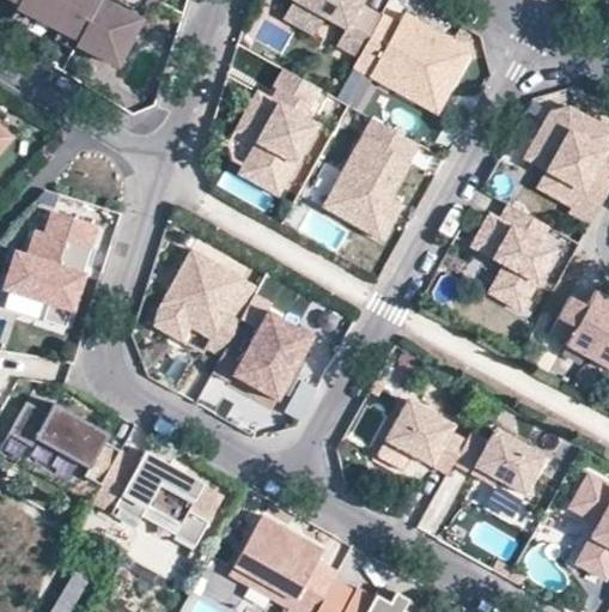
[(146,0),(8,0),(16,2),(13,7),(46,24),(75,40),(73,44),(115,65),(146,0)]
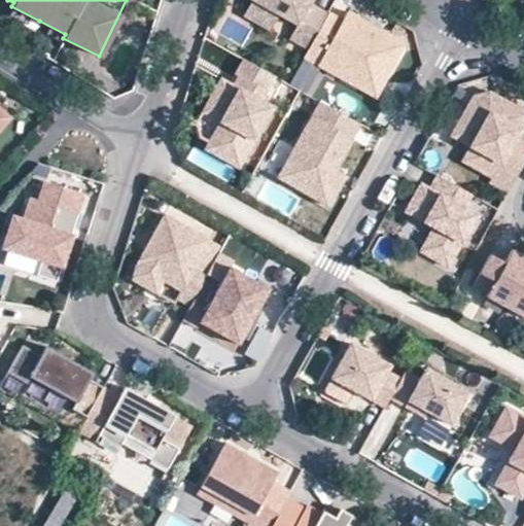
[(251,0),(244,13),(272,29),(279,15),(251,0)]
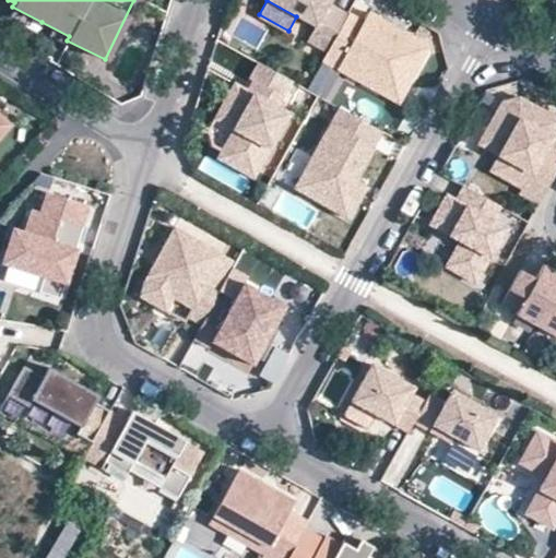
[(267,0),(296,16),(315,27),(307,42),(328,52),(349,14),(330,3),(331,0),(267,0)]
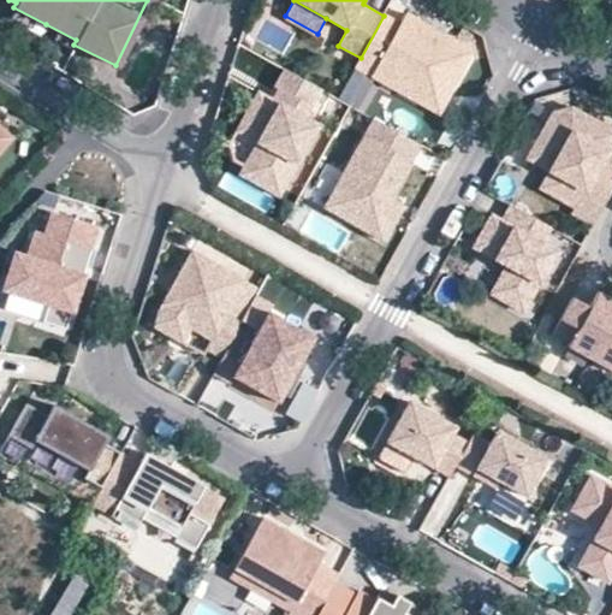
[(354,70),(399,95),(411,75),(450,95),(468,63),(463,47),(405,15),(399,24),(384,16),(361,58),(354,70)]
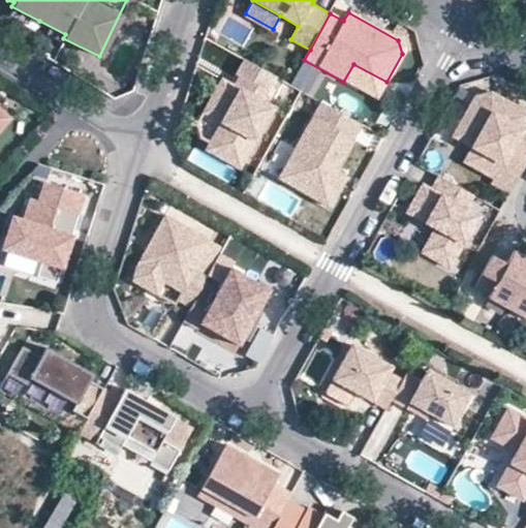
[(261,101),(276,78),(244,60),(236,75),(245,81),(249,83),(246,88),(240,89),(221,79),(206,106),(224,116),(220,123),(228,128),(218,149),(243,162),(273,109),(261,101)]
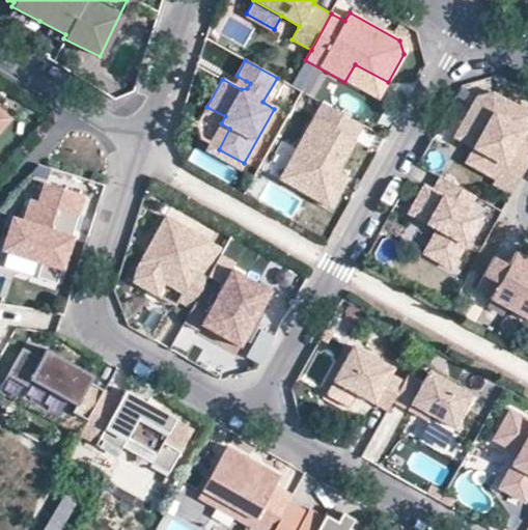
[(300,63),(293,88),(310,94),(318,70),(300,63)]
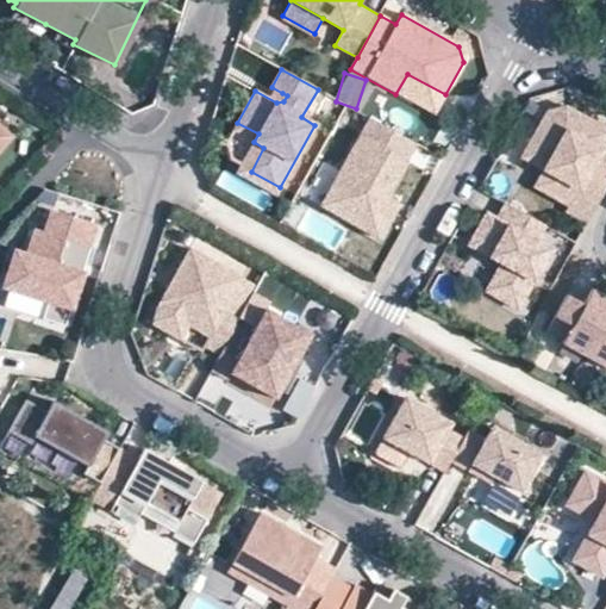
[(395,94),(433,116),(445,94),(407,74),(395,94)]
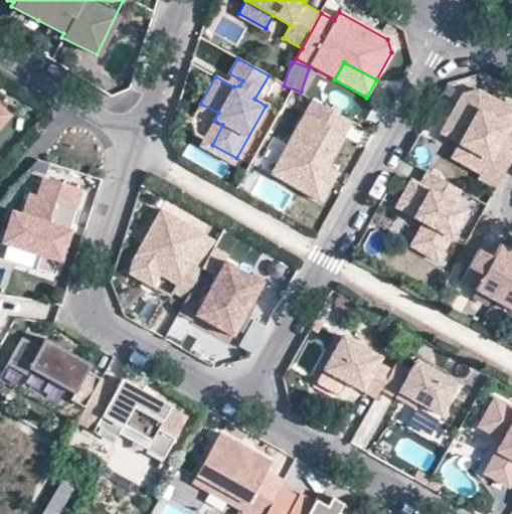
[(239,86),(242,80),(238,78),(233,87),(239,86)]
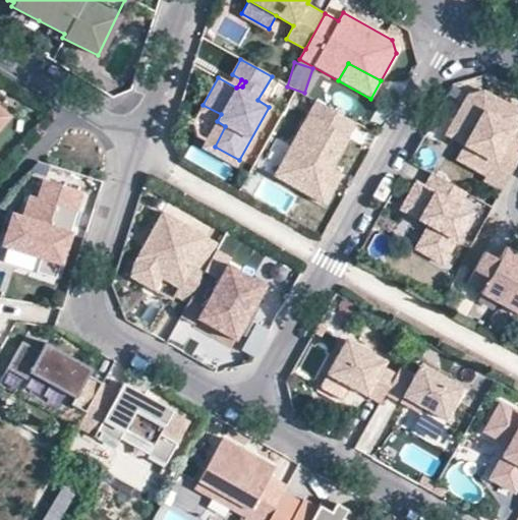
[(517,141),(509,136),(513,128),(508,125),(516,111),(483,92),(476,94),(466,97),(446,135),(464,146),(493,162),(485,175),(482,180),(501,190),(517,160),(517,141)]
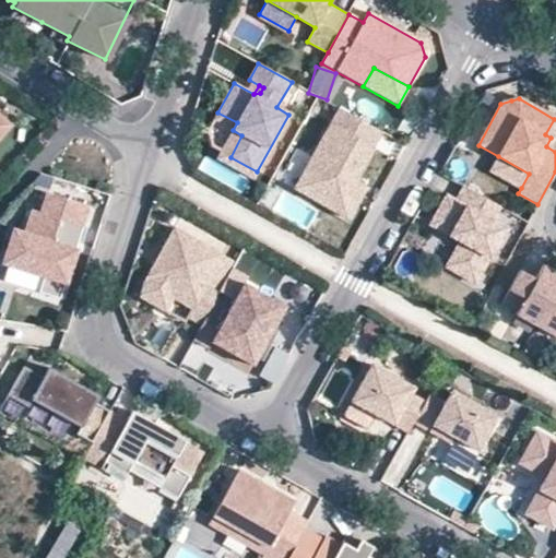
[(339,108),(294,189),(338,213),(356,179),(382,132),(339,108)]
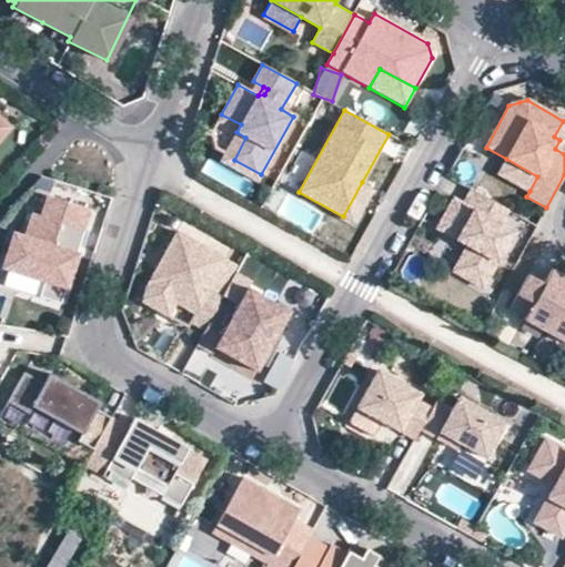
[(224,154),(236,132),(241,124),(221,114),(211,133),(215,149),(224,154)]
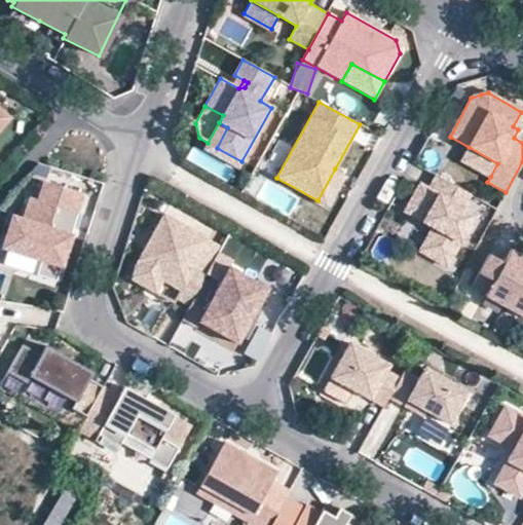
[(217,148),(227,127),(219,122),(208,143),(204,149),(237,169),(241,161),(217,148)]
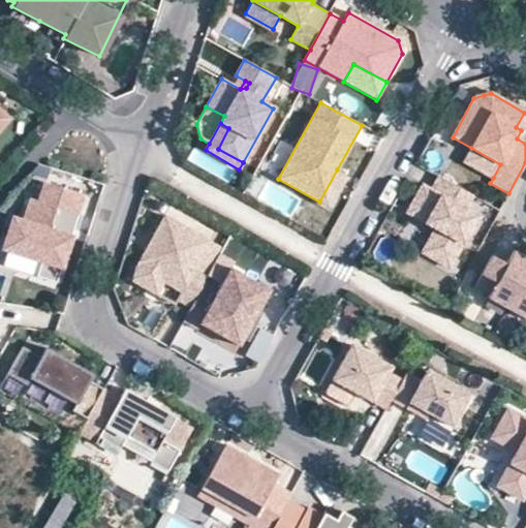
[(500,164),(471,148),(464,161),(493,178),(500,164)]
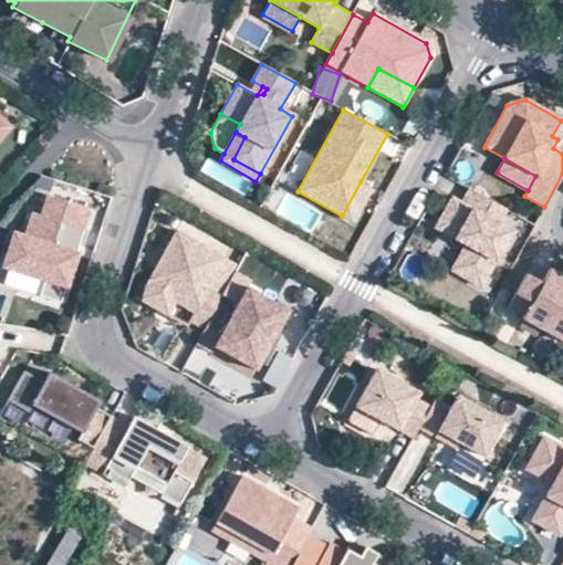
[(361,181),(342,216),(351,221),(369,187),(361,181)]
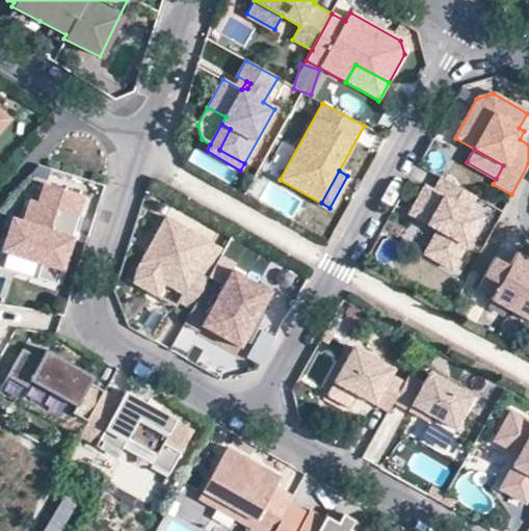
[(451,270),(480,218),(468,211),(475,197),(441,178),(433,191),(424,186),(408,214),(438,230),(423,255),(451,270)]
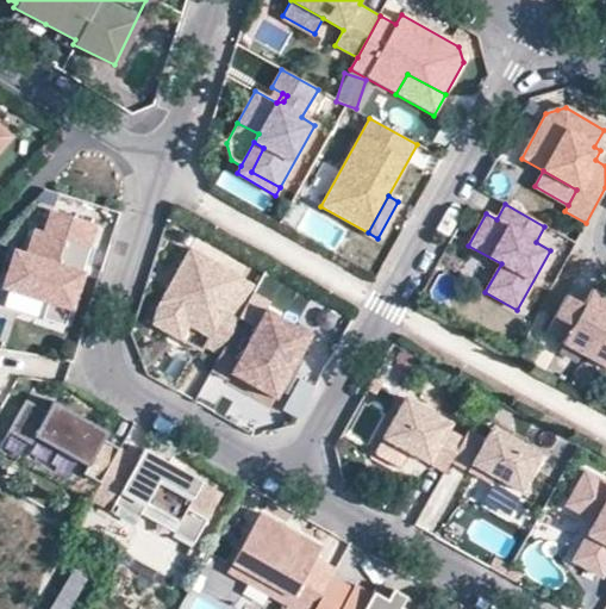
[(14,252),(4,287),(48,300),(42,319),(66,327),(82,274),(70,269),(73,261),(85,266),(98,225),(49,210),(43,231),(33,228),(25,255),(14,252)]
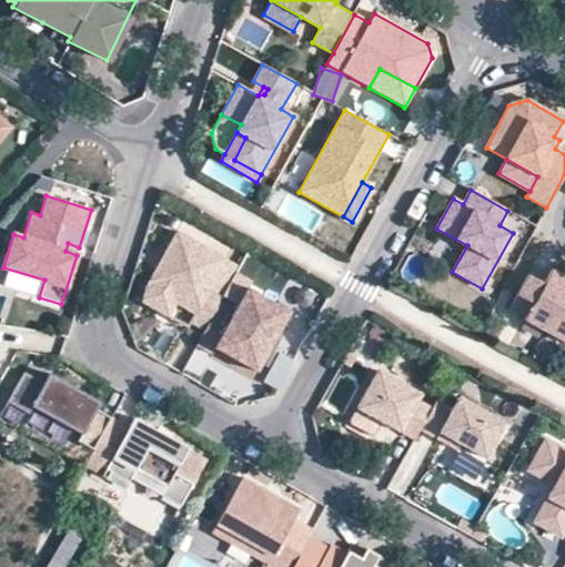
[(225,260),(178,233),(147,287),(165,299),(195,315),(190,323),(205,331),(213,316),(224,296),(210,287),(225,260)]
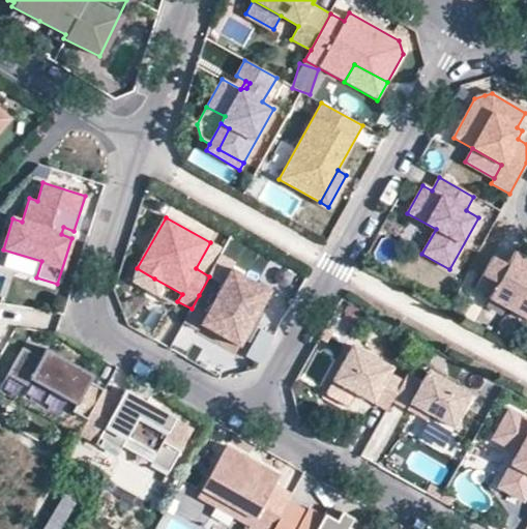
[(61,234),(71,238),(74,231),(63,227),(61,234)]
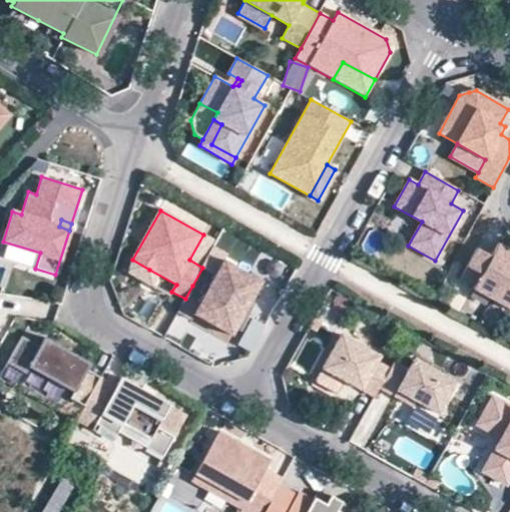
[(509,254),(491,245),(484,259),(470,251),(454,282),(469,289),(467,292),(506,312),(507,309),(509,310),(509,254)]
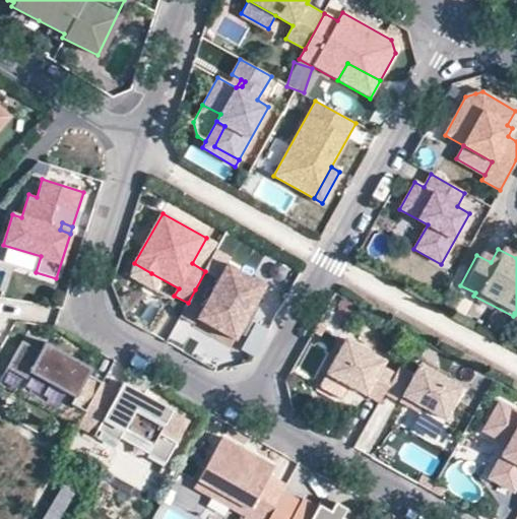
[(151,273),(134,263),(128,274),(146,283),(151,273)]
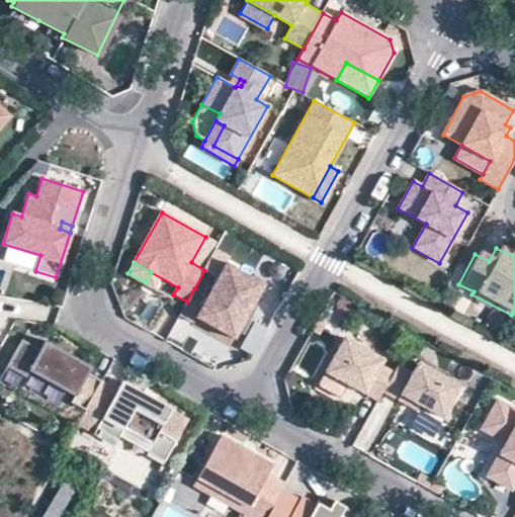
[(262,289),(224,267),(207,296),(194,288),(187,302),(177,320),(191,328),(194,323),(215,334),(222,321),(239,331),(262,289)]
